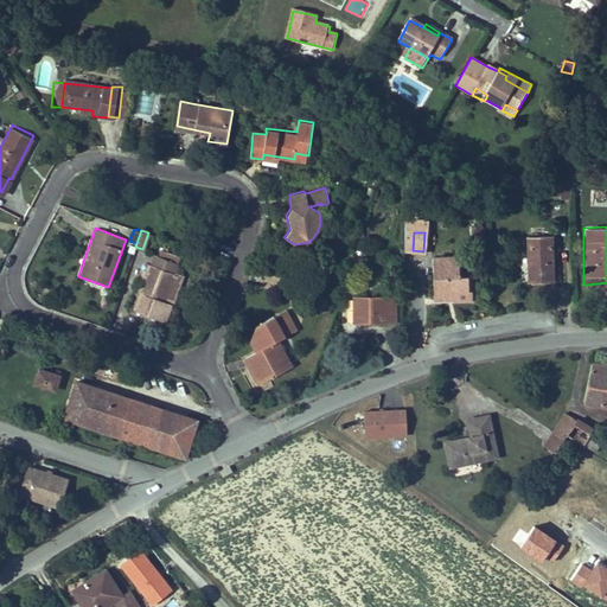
[(555,279),(553,236),(525,237),(525,279),(555,279)]
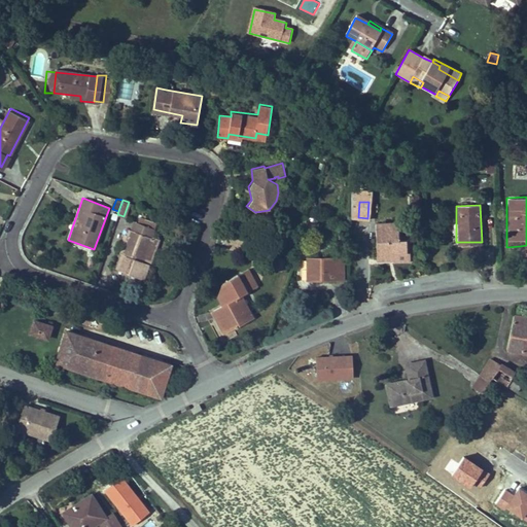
[(139,221),(136,230),(131,229),(123,252),(127,253),(120,270),(143,278),(148,262),(142,259),(151,237),(154,227),(139,221)]
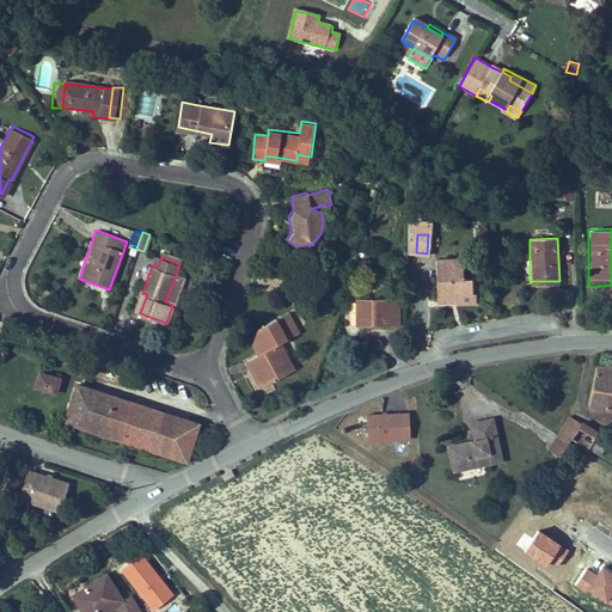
[(460,257),(436,258),(438,301),(452,300),(469,300),(469,294),(469,275),(461,275),(460,257)]
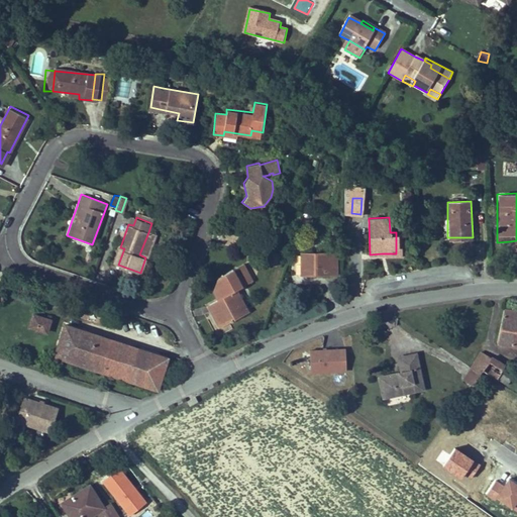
[(148,232),(139,254),(145,257),(148,259),(157,235),(148,232)]
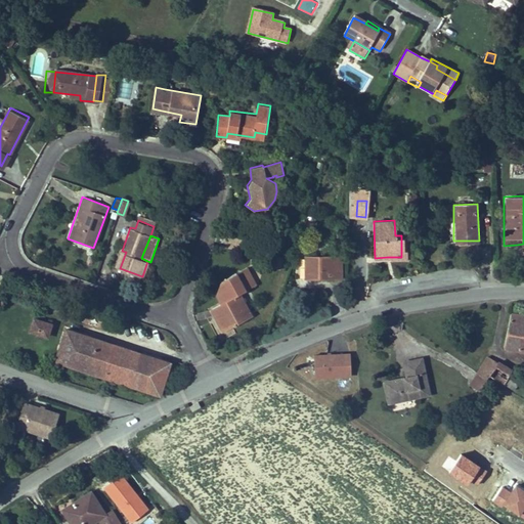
[(280,270),(285,257),(278,255),(274,268),(280,270)]
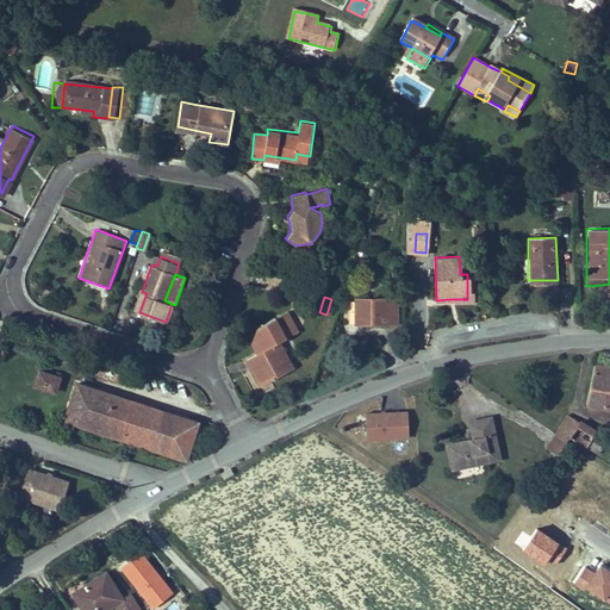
[(354,325),(399,325),(399,297),(354,297),(354,325)]
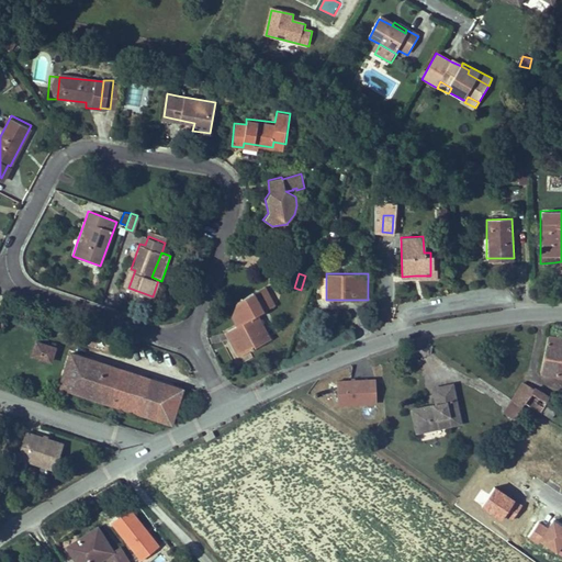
[(161,281),(158,280),(153,296),(158,299),(165,282),(161,281)]
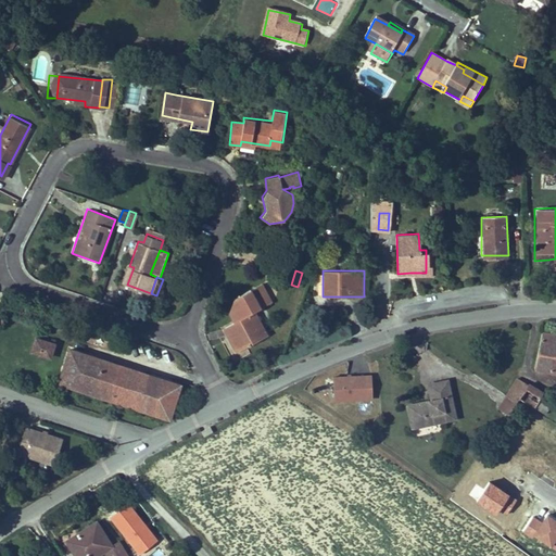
[(269,304),(260,286),(248,291),(255,311),(269,304)]
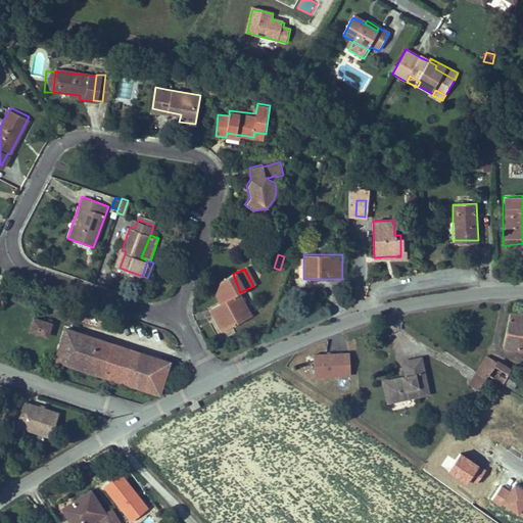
[(219,282),(215,294),(219,303),(208,310),(220,331),(253,315),(241,292),(240,292),(233,274),(219,282)]
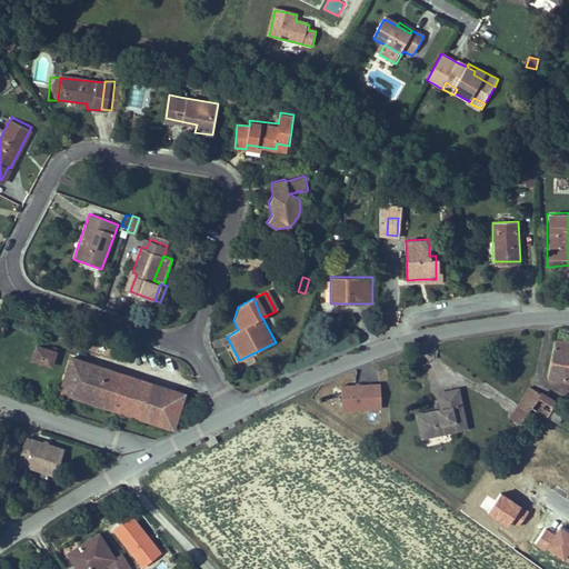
[(568,340),(555,339),(550,361),(547,380),(559,381),(568,383),(568,340)]
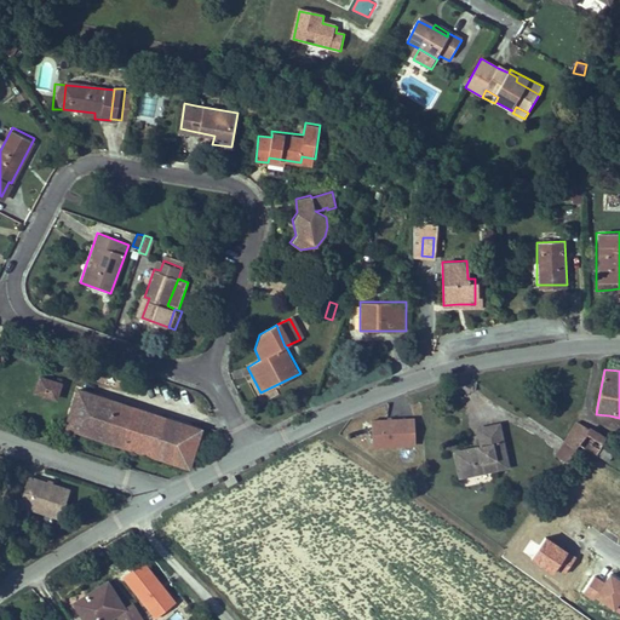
[(39,377),(35,396),(59,401),(63,382),(39,377)]
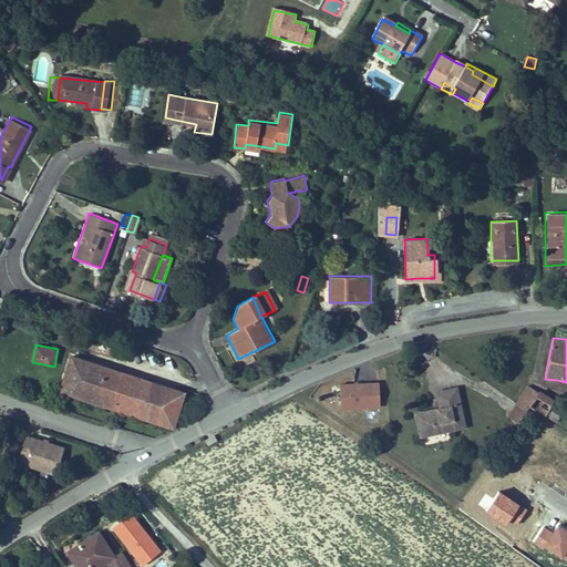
[(57,367),(73,373),(80,354),(64,349),(57,367)]
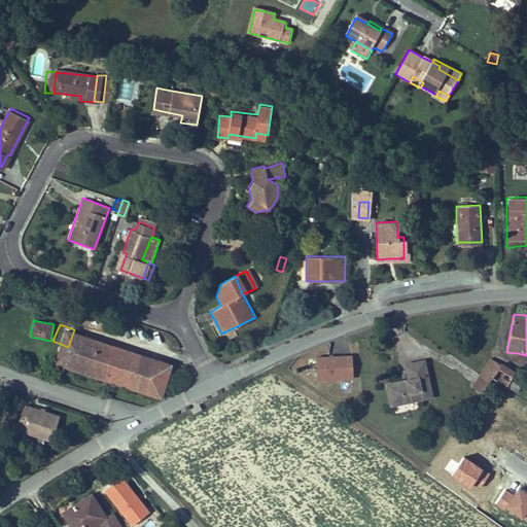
[(80,367),(120,381),(130,352),(90,340),(80,367)]
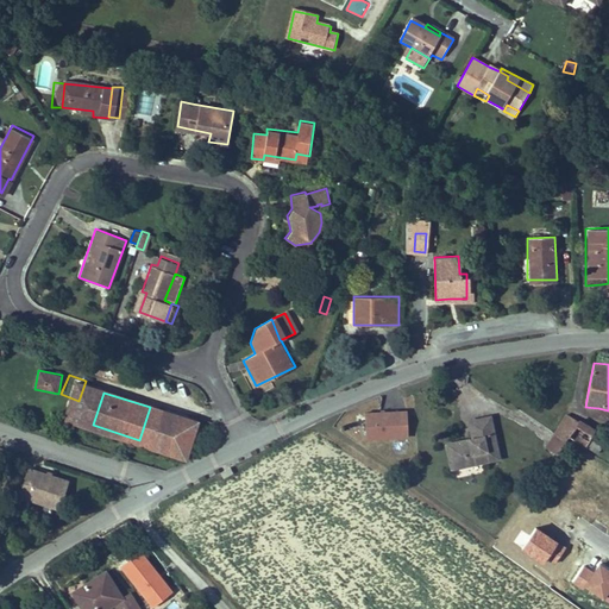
[(150,407),(139,440),(186,454),(195,422),(150,407)]
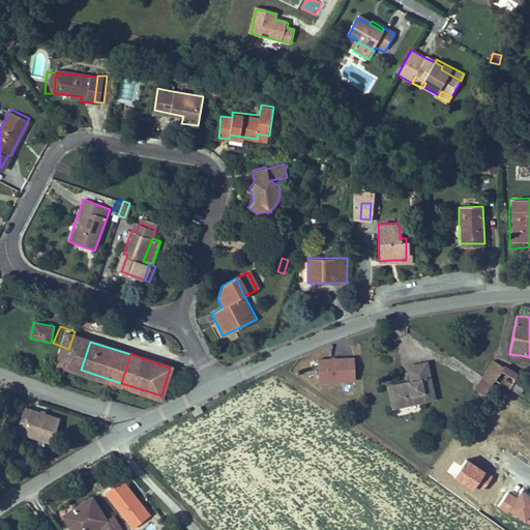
[(355,359),(318,360),(319,383),(356,381),(355,359)]
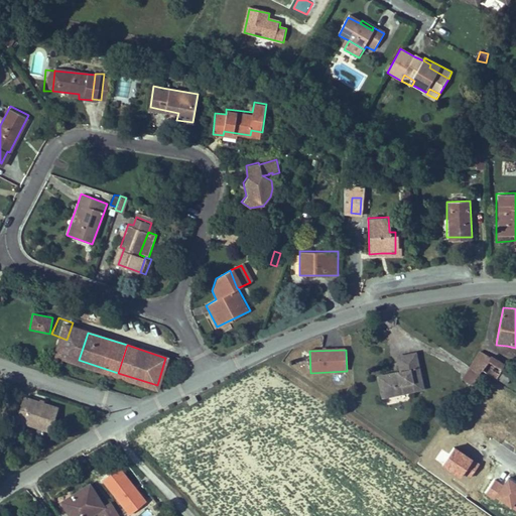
[(424,389),(415,353),(396,358),(399,371),(378,376),(383,398),(424,389)]
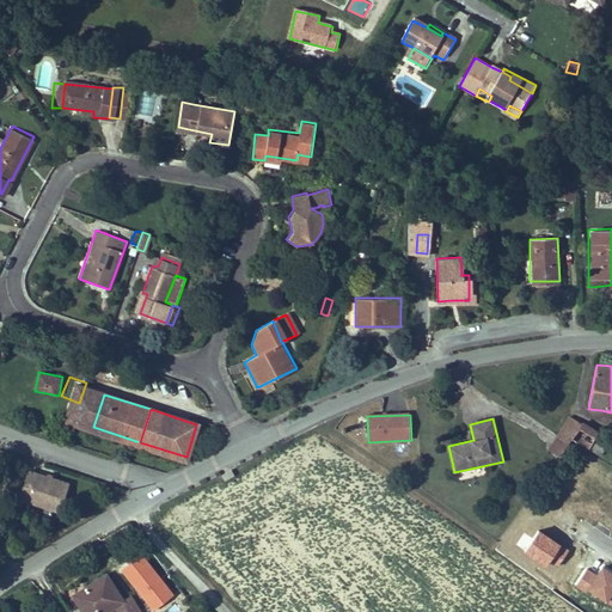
[(576,432),(604,450),(611,438),(611,435),(586,418),(576,432)]
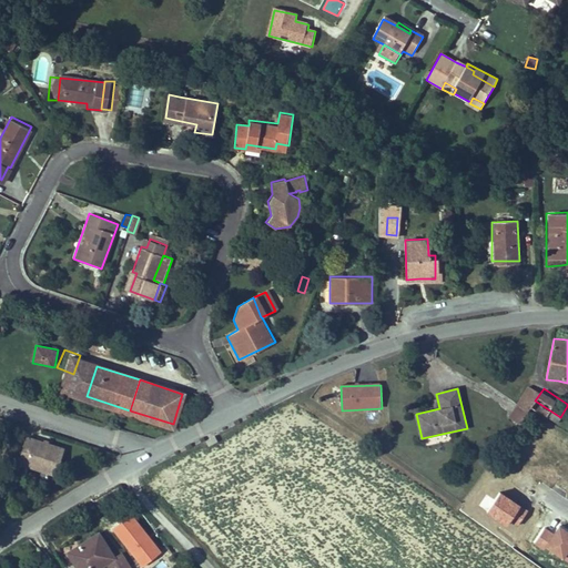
[(202,401),(182,394),(173,424),(184,428),(194,424),(202,401)]
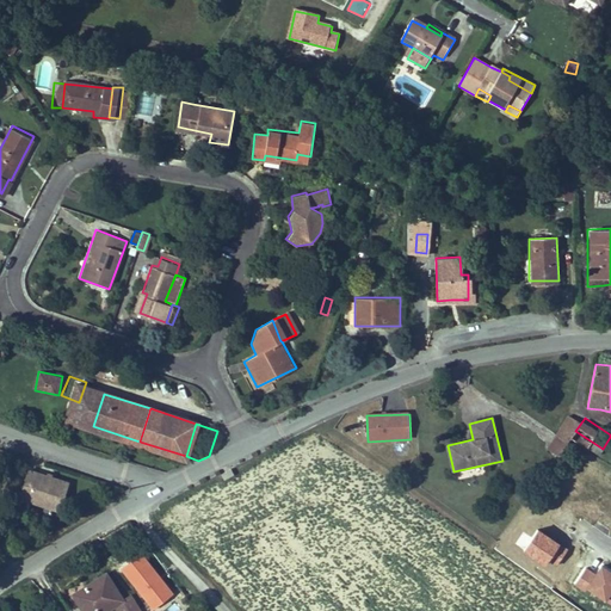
[(575,431),(562,424),(553,439),(566,446),(575,431)]
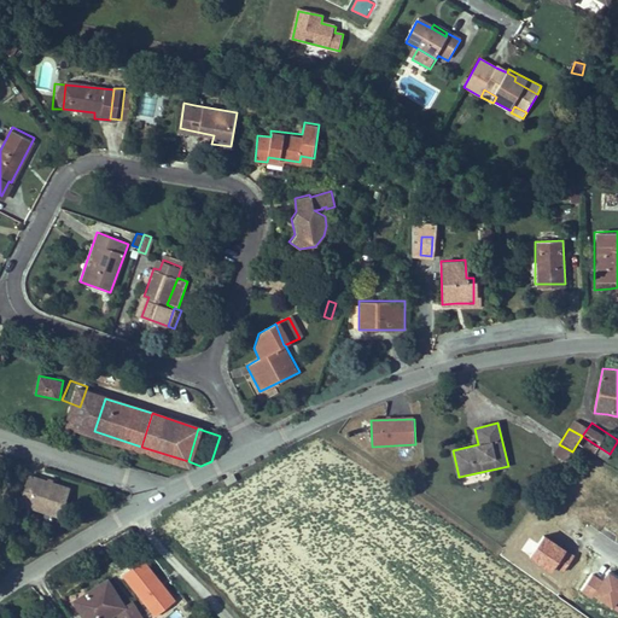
[(71,487),(30,473),(19,505),(62,518),(71,487)]
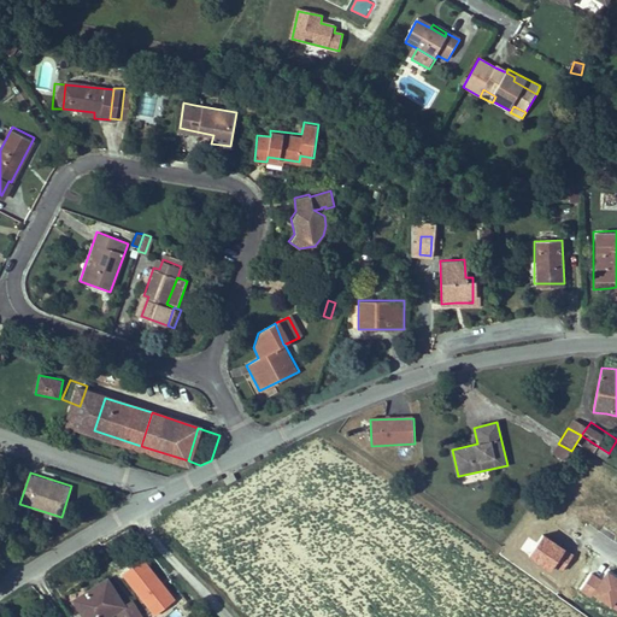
[(146,558),(123,573),(150,616),(153,616),(175,604),(146,558)]
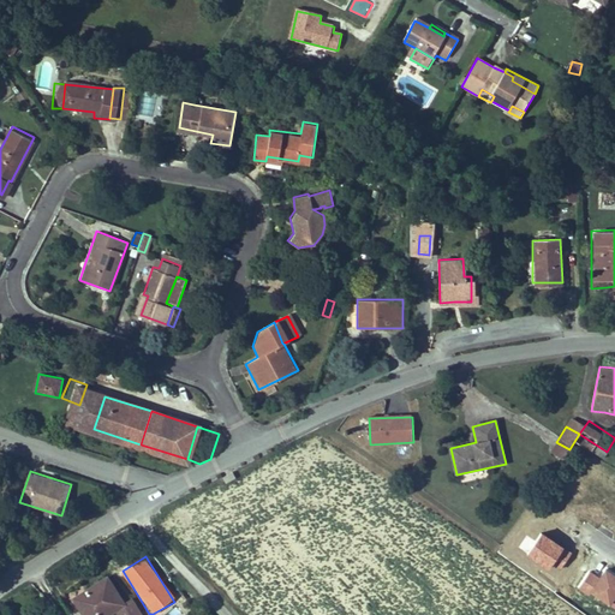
[(107,614),(118,608),(123,614),(142,614),(130,596),(121,603),(103,577),(71,598),(83,614),(107,614)]
